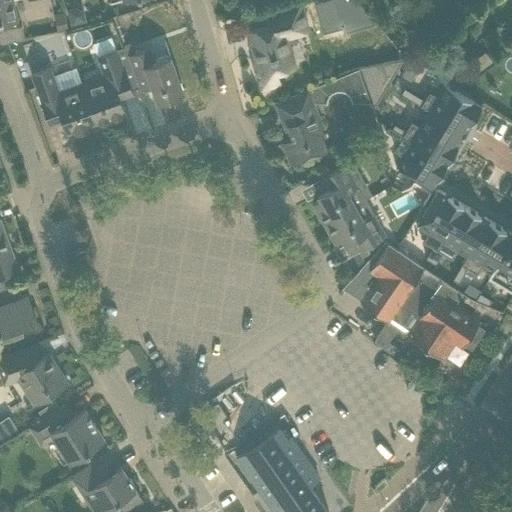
[(19,25),(13,0),(10,0),(0,2),(0,24),(11,23),(15,40),(24,38),(21,24),(19,25)]
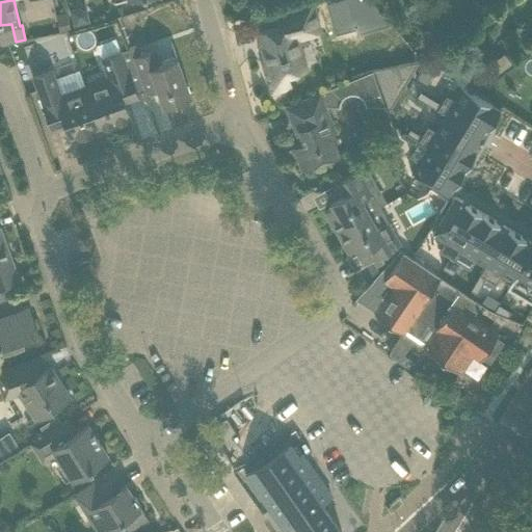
[(335,0),(326,2),(335,33),(337,33),(336,31),(354,26),(355,27),(358,37),(360,36),(358,32),(357,30),(365,28),(389,21),(371,0),(335,0)]
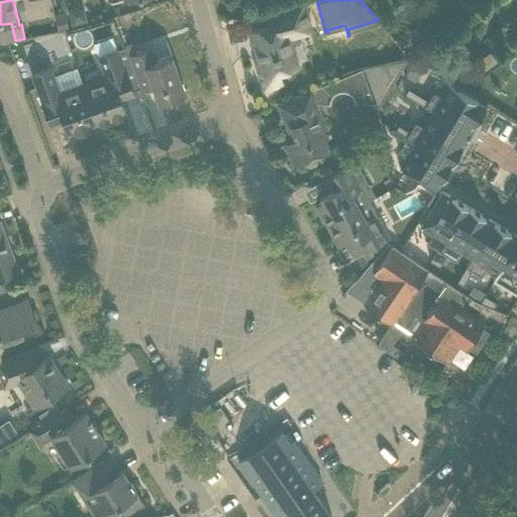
[(405,0),(394,8),(403,21),(421,8),(414,0),(405,0)]
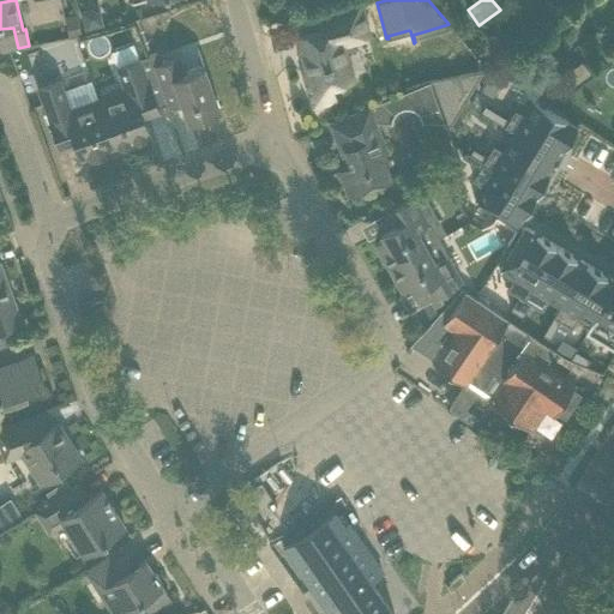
[(342,43),(367,36),(360,8),(317,20),(320,32),(298,38),(307,71),(304,72),(313,106),(335,100),(330,85),(353,79),(342,43)]
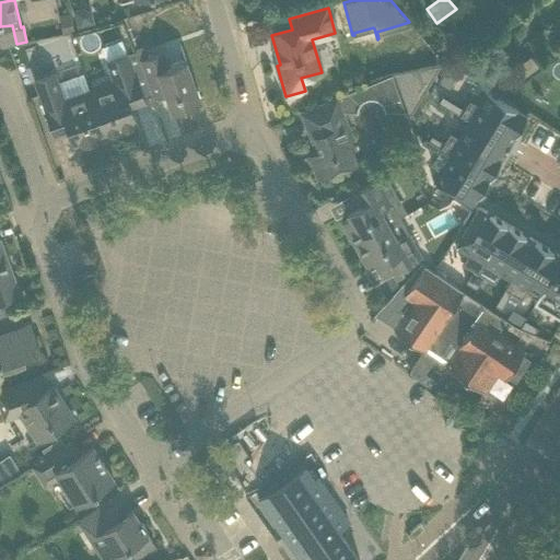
[(185,59),(168,66),(164,51),(139,60),(153,98),(165,94),(172,111),(200,101),(185,59)]
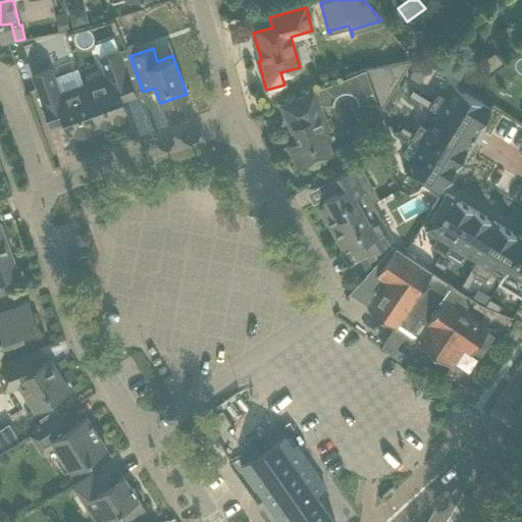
[(106,75),(101,76),(83,84),(98,126),(126,115),(119,97),(134,92),(118,51),(99,58),(106,75)]
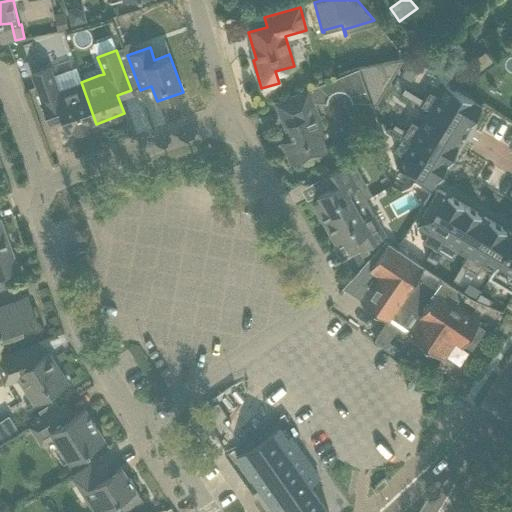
[(360,67),(358,67),(359,68),(361,68),(374,106),(401,61),(407,60),(407,59),(400,60),(360,67)]
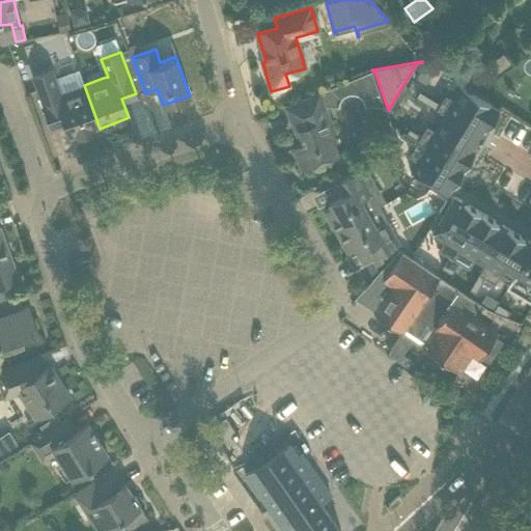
[(423,63),(415,77),(425,83),(428,79),(434,70),(423,63)]
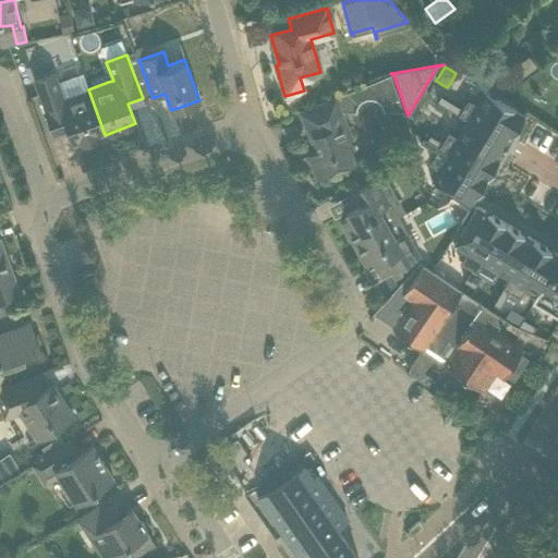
[(105,135),(88,89),(63,99),(55,72),(34,80),(52,130),(63,126),(68,128),(74,146),(105,135)]
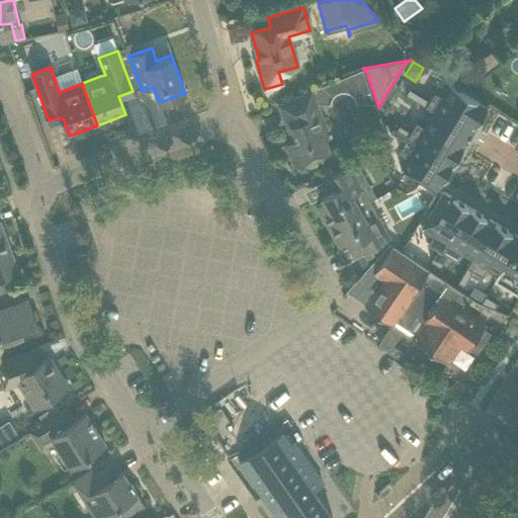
[(326,124),(317,103),(329,103),(330,100),(331,97),(333,95),(335,93),(338,92),(341,91),(345,92),(347,93),(350,95),(352,97),(353,100),(353,103),(372,104),(360,69),(280,102),(295,140),(284,144),(293,165),(330,151),(321,130),(324,128),(326,124)]
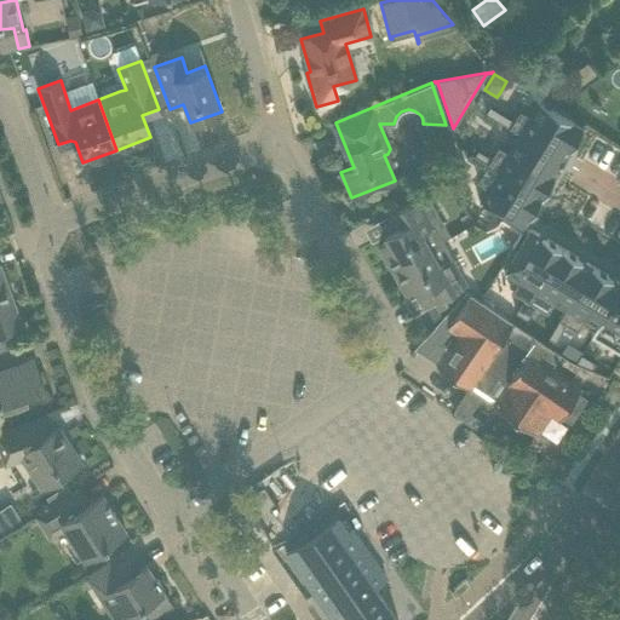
[(493,108),(489,115),(520,132),(563,159),(583,126),(539,99),(529,115),(520,110),(514,120),(493,108)]
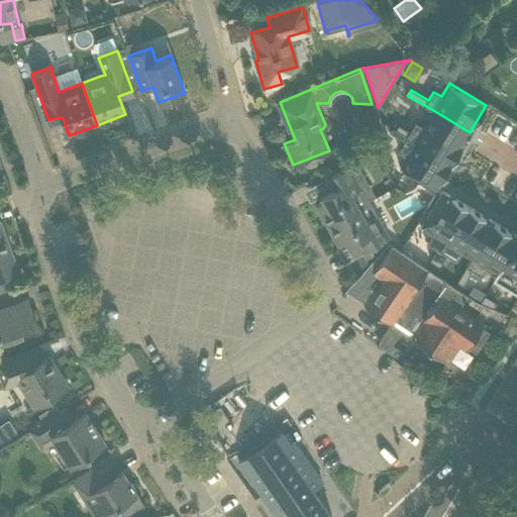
[(398,124),(395,129),(452,163),(470,132),(433,110),(423,126),(415,122),(410,131),(398,124)]
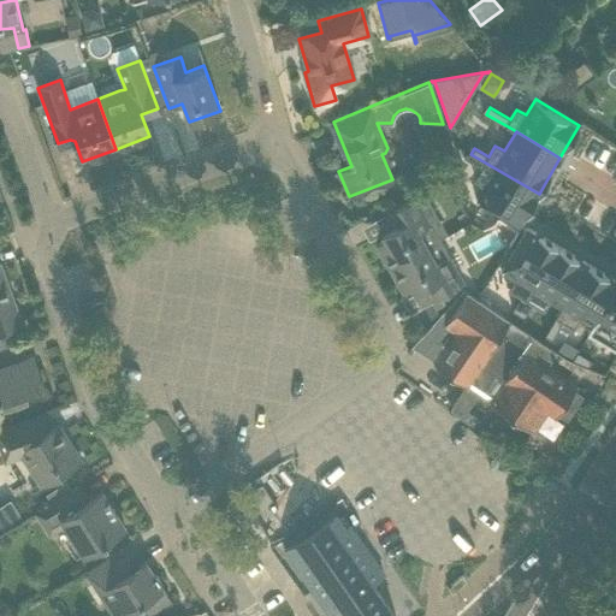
[(467,150),(463,157),(481,167),(474,179),(484,185),(475,199),(520,225),(539,194),(471,154),(467,150)]
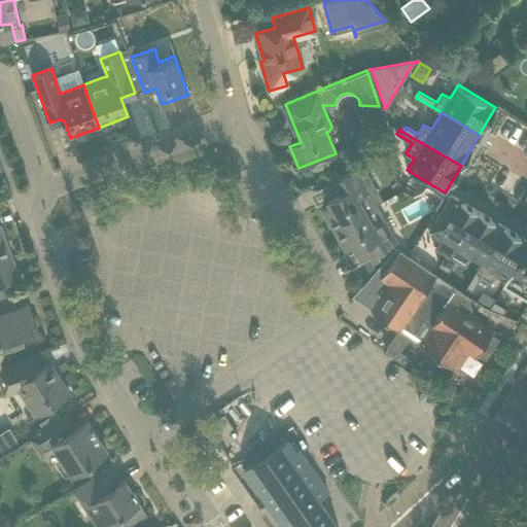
[(369,194),(354,169),(328,183),(335,195),(326,200),(329,205),(321,209),(332,230),(365,211),(358,199),(369,194)]
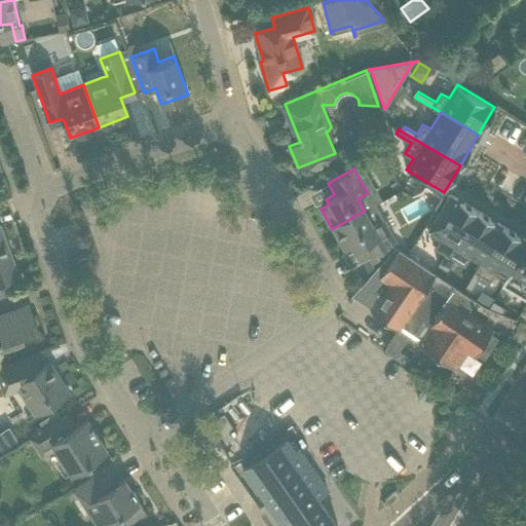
[(450,193),(427,231),(440,238),(435,247),(444,253),(437,264),(442,267),(477,210),(450,193)]
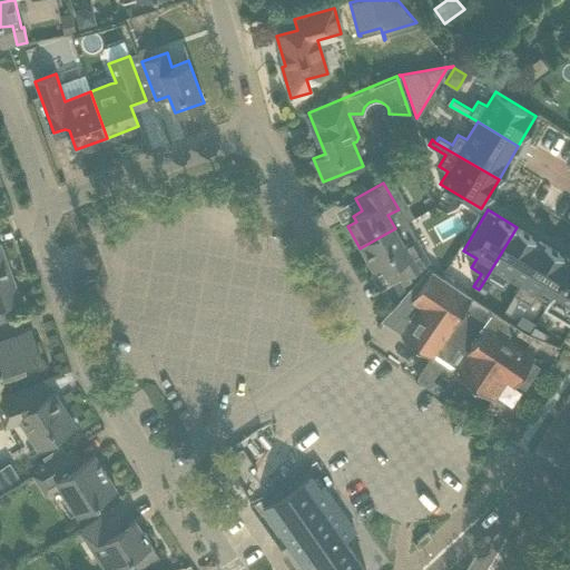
[(517,227),(479,290),(484,293),(492,281),(502,286),(508,277),(519,284),(543,244),(517,227)]
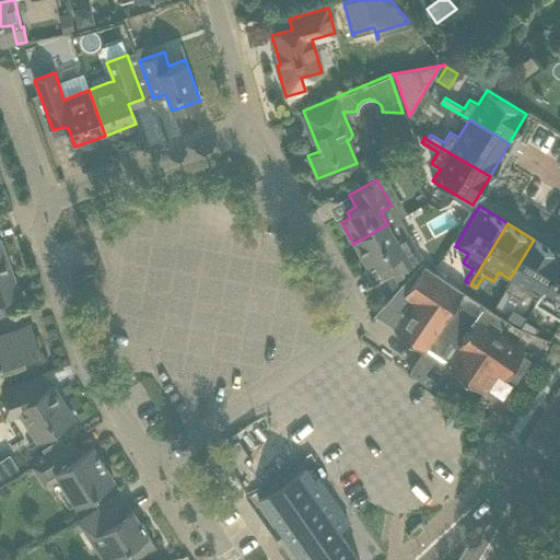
[(388,224),(354,244),(366,266),(374,260),(376,265),(384,279),(393,273),(396,280),(403,277),(406,272),(404,268),(412,263),(421,258),(407,232),(396,237),(388,224)]
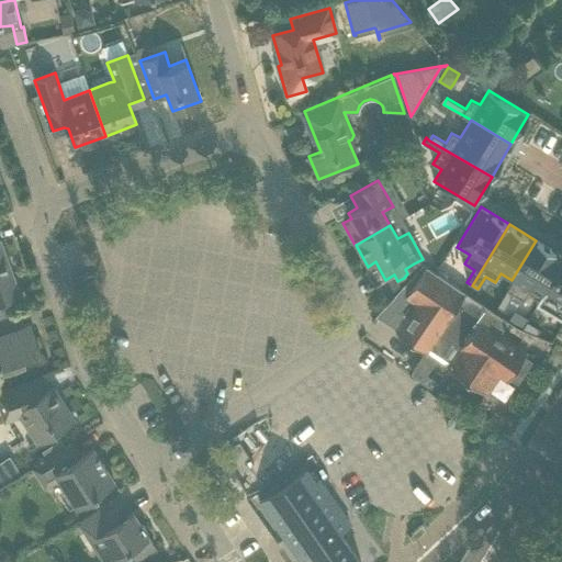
[(499,300),(496,305),(503,308),(513,293),(523,299),(528,290),(539,296),(540,296),(561,259),(561,255),(536,240),(512,280),(499,300)]
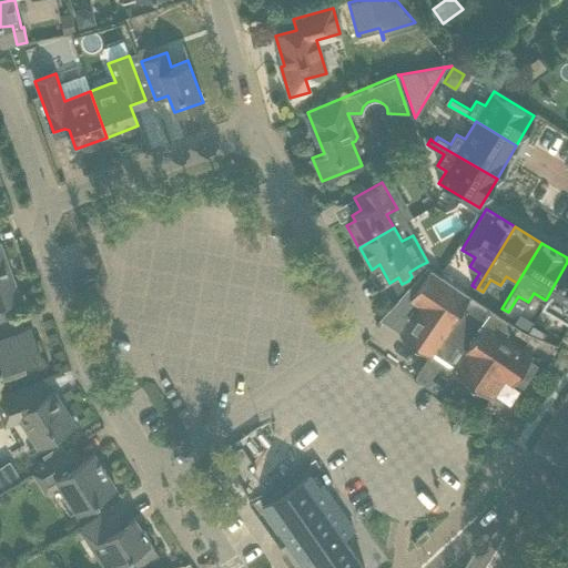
[(0,305),(20,298),(0,244),(0,305)]
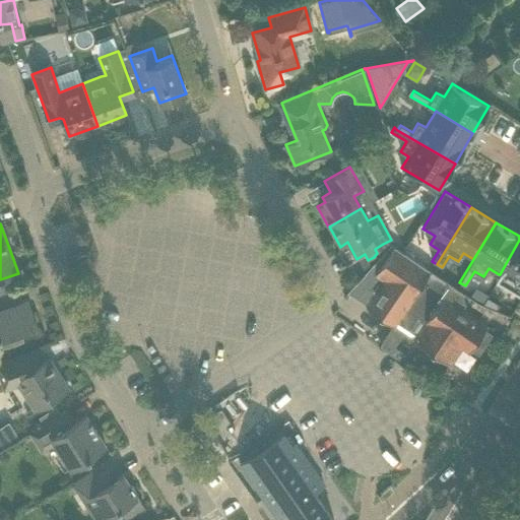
[(499,274),(496,280),(519,295),(519,240),(500,274),(499,274)]
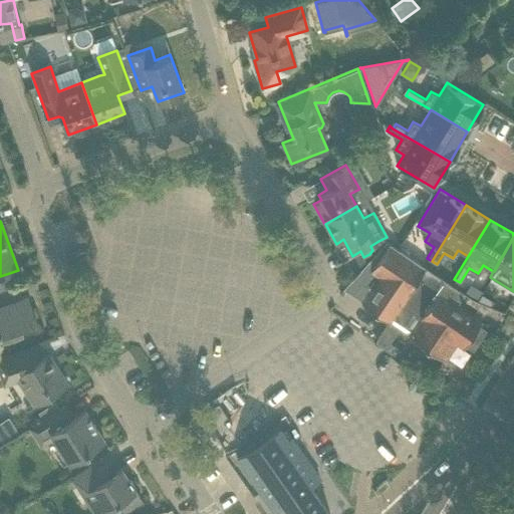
[(457,306),(465,295),(386,241),(343,288),(363,301),(361,303),(389,321),(392,317),(411,330),(408,334),(444,358),(455,341),(463,347),(480,322),(457,306)]
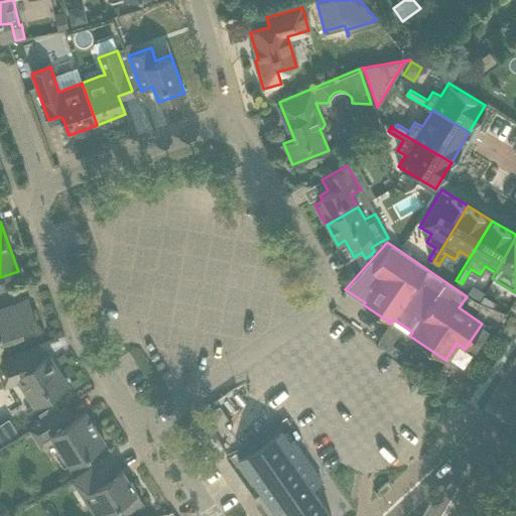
[(16,284),(0,290),(0,340),(2,346),(23,339),(19,329),(36,323),(27,296),(21,298),(16,284)]
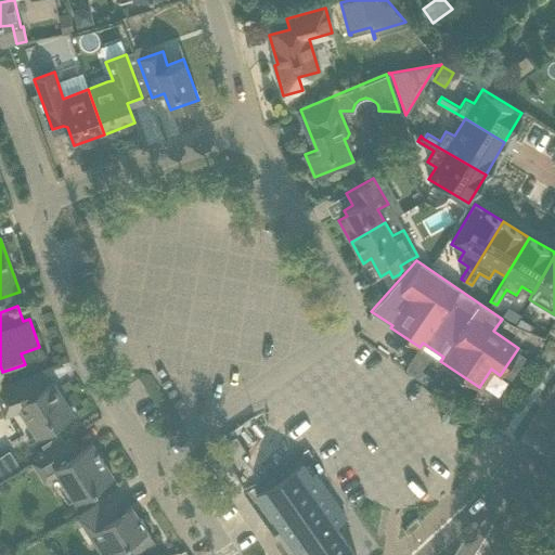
[(519,317),(516,322),(529,330),(532,324),(519,317)]
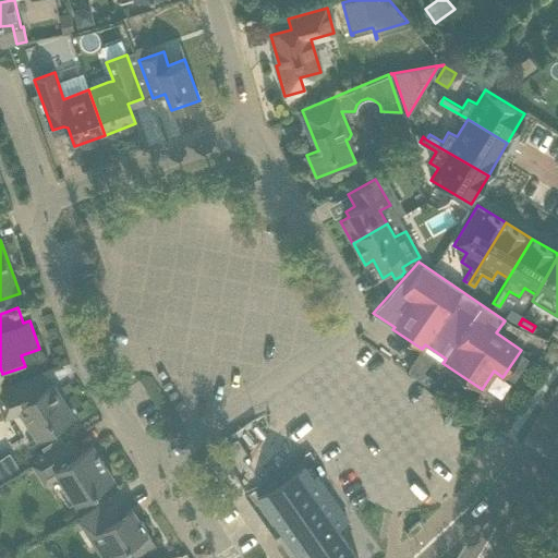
[(35,376),(0,389),(0,407),(4,420),(20,413),(37,440),(56,428),(73,416),(52,384),(44,389),(35,376)]
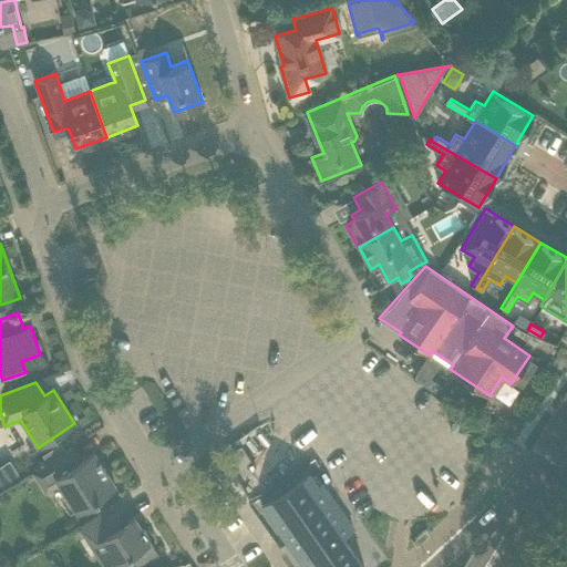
[(72,445),(53,457),(33,470),(47,491),(60,483),(78,511),(115,486),(93,452),(80,460),(72,445)]
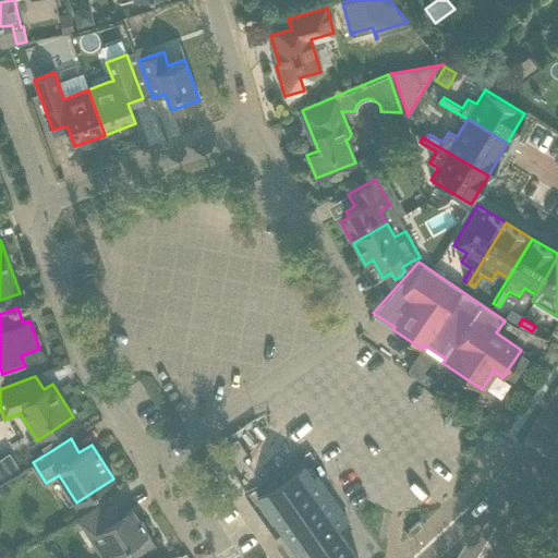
[(303,465),(257,498),(296,555),(307,547),(315,557),(356,557),(358,557),(337,528),(347,520),(316,475),(313,478),(303,465)]
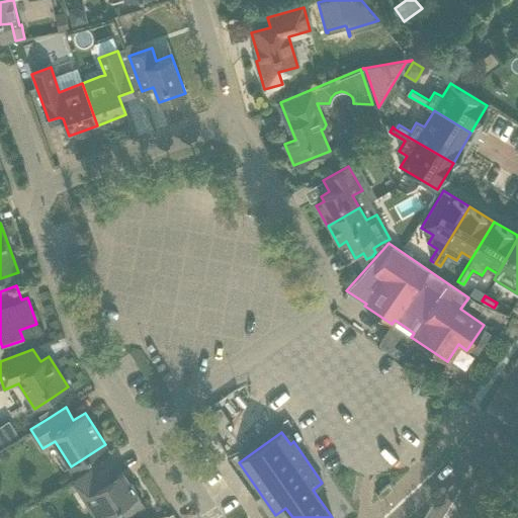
[(106,458),(89,468),(70,481),(93,517),(99,517),(119,505),(125,515),(143,505),(122,471),(116,476),(106,458)]
